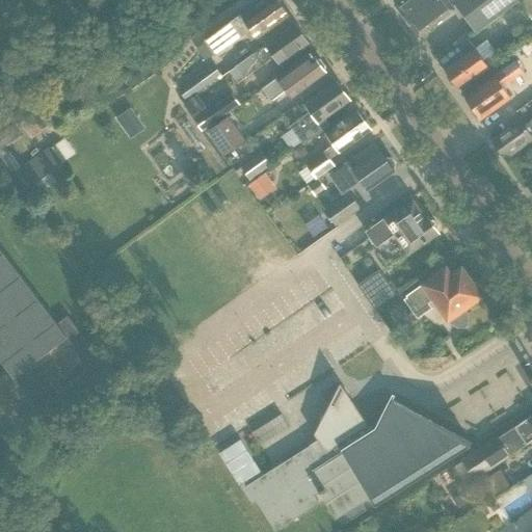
[(258,37),(288,15),(277,0),(262,0),(242,15),(241,14),(233,19),(204,41),(215,55),(250,28),(258,37)]
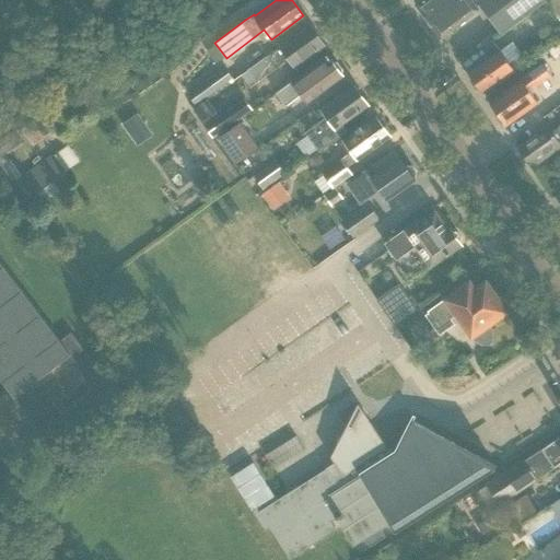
[(421,0),(416,4),(441,38),(480,9),(473,0),(421,0)]
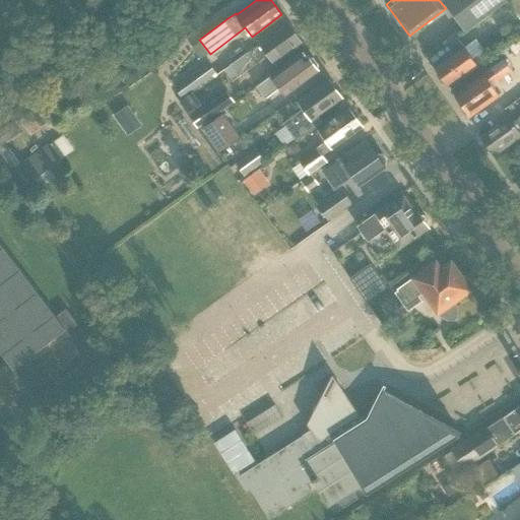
[(443,0),(466,29),(506,0),(443,0)]
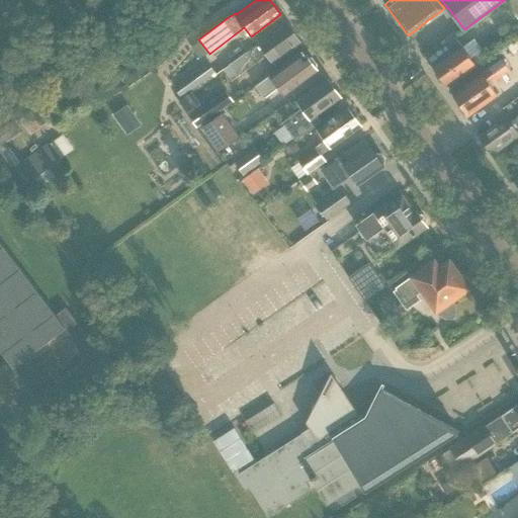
[(517,0),(508,0),(505,2),(517,20),(517,0)]
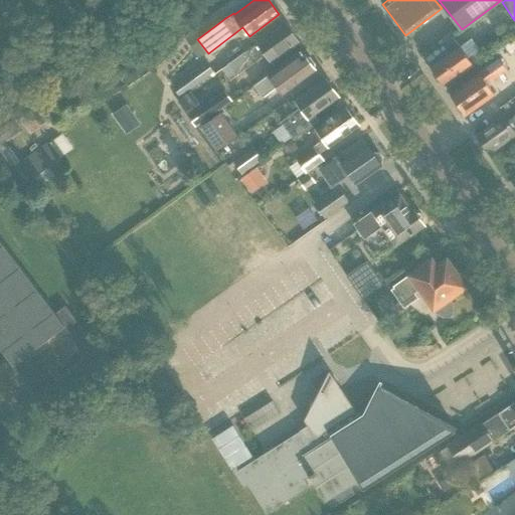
[(271,60),(299,41),(285,22),(221,67),(230,79),(266,53),(271,60)]
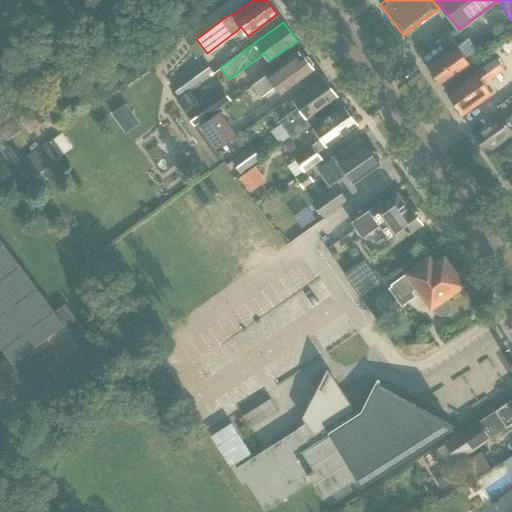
[(429,68),(431,71),(429,75),(433,81),(437,80),(440,84),(452,75),(453,76),(475,60),(470,54),(477,49),(468,37),(440,58),(441,59),(429,68)]
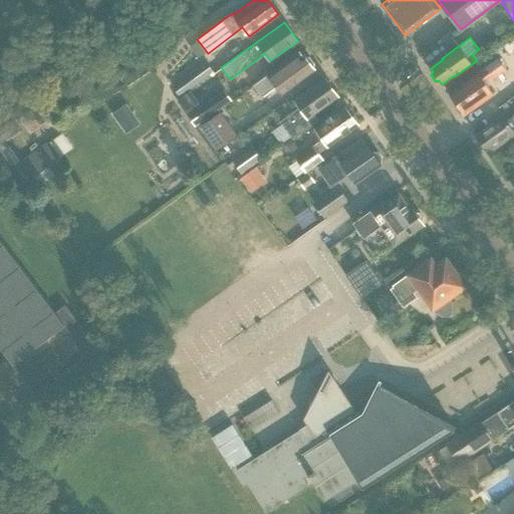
[(279,83),(284,90),(314,69),(312,67),(313,64),(308,56),(304,56),(300,50),(253,84),(261,96),(279,83)]
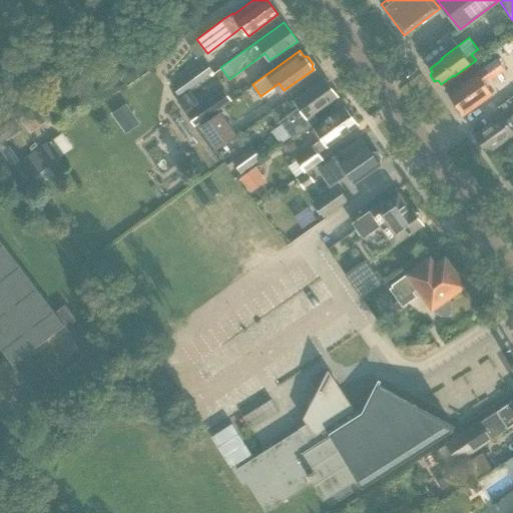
[(457,112),(461,112),(463,115),(492,93),(484,83),(503,69),(494,58),(448,93),(454,102),(452,105),(457,112)]
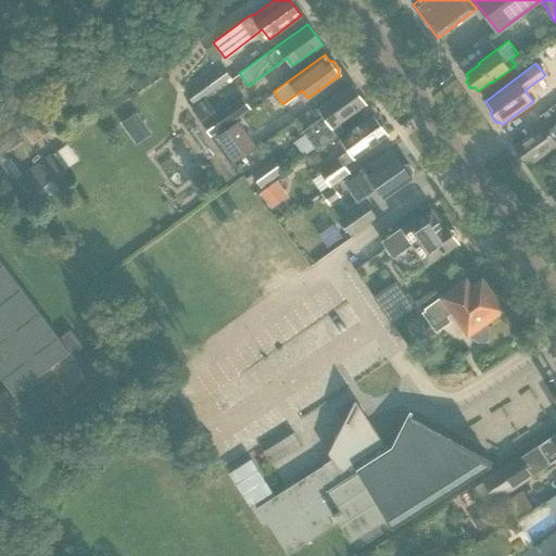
[(207,77),(186,93),(194,104),(204,98),(231,77),(223,66),(207,77)]
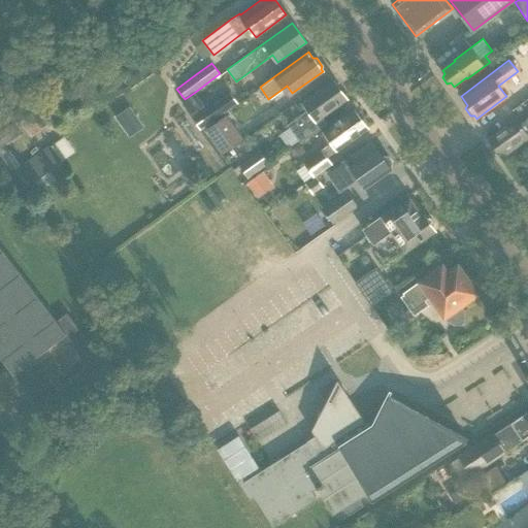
[(323,117),(348,99),(334,80),(303,102),(308,108),(287,125),(300,142),(328,123),(323,117)]
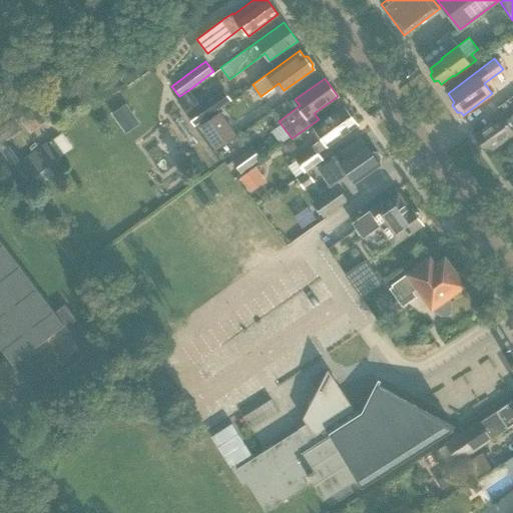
[(179,96),(175,99),(186,114),(199,105),(188,90),(179,96)]
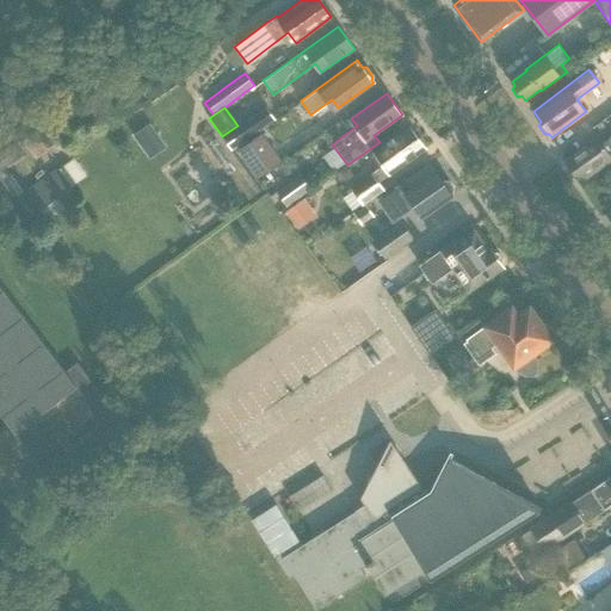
[(260,109),(229,134),(239,146),(270,121),(260,109)]
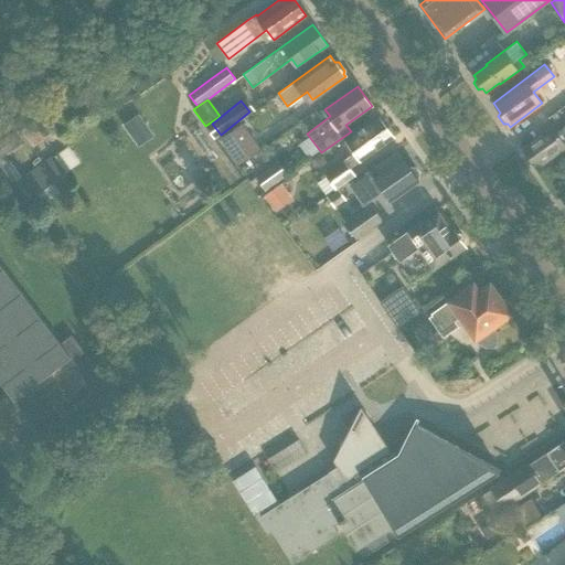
[(44,113),(21,128),(34,147),(57,130),(44,113)]
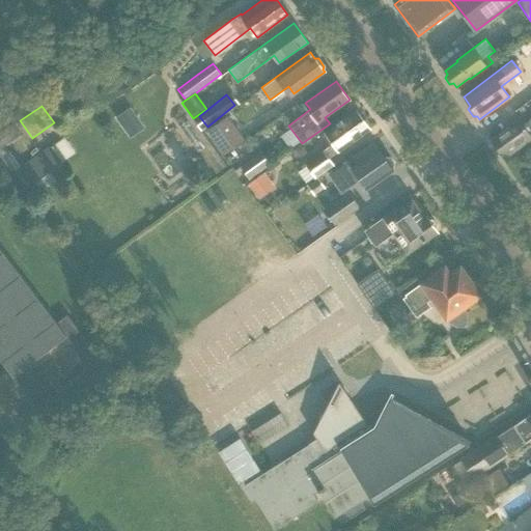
[(370,129),(357,110),(325,133),(327,134),(324,136),(331,145),(306,163),(316,176),(333,164),(329,158),(370,129)]
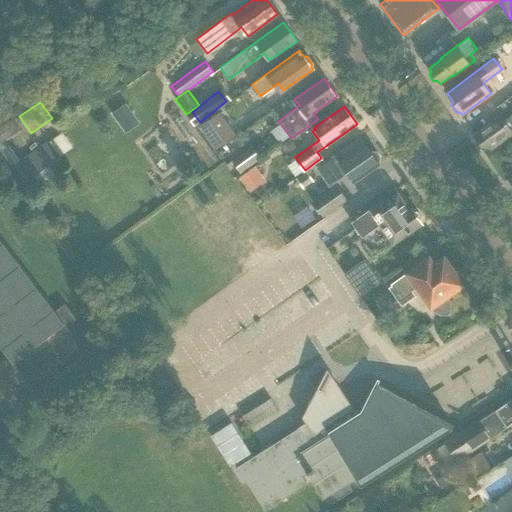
[(216,148),(236,134),(220,111),(201,125),(216,148)]
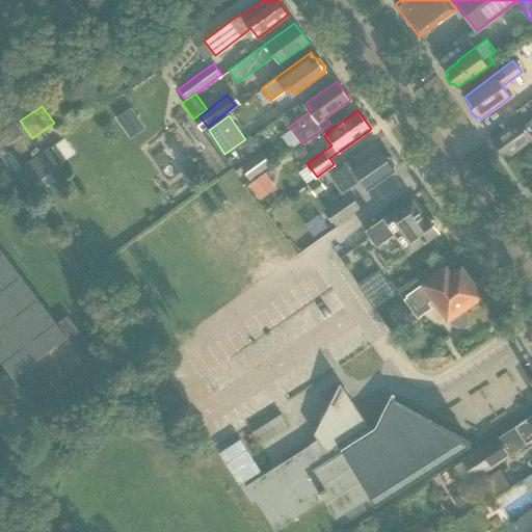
[(520,117),(491,139),(505,159),(531,138),(531,118),(525,124),(520,117)]
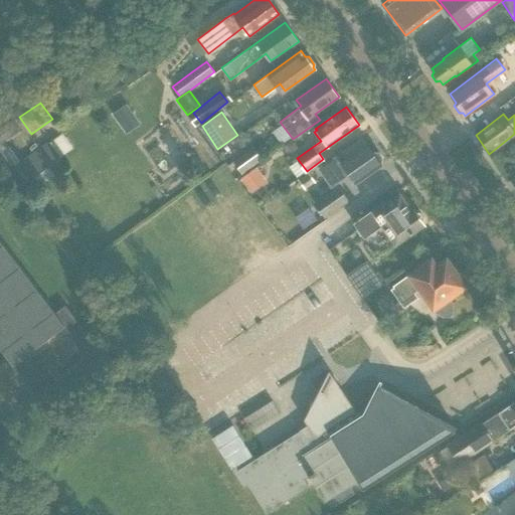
[(22,159),(40,185),(55,175),(49,166),(61,158),(60,157),(73,148),(63,133),(50,142),(49,141),(22,159)]
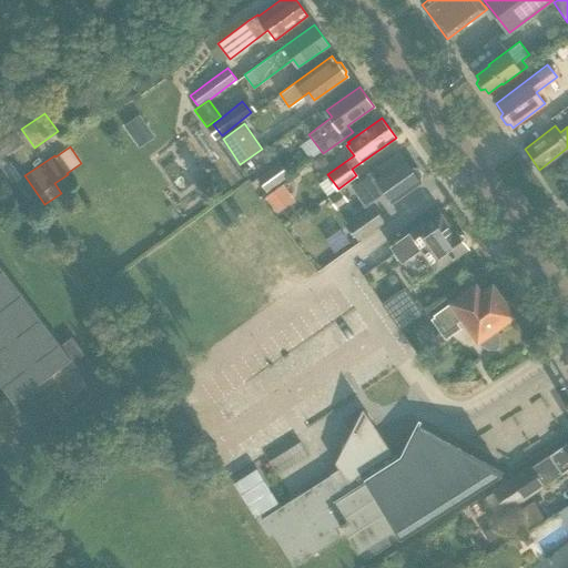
[(373,171),(356,182),(371,203),(385,192),(393,202),(422,182),(421,180),(421,173),(417,168),(411,168),(405,159),(378,179),(373,171)]
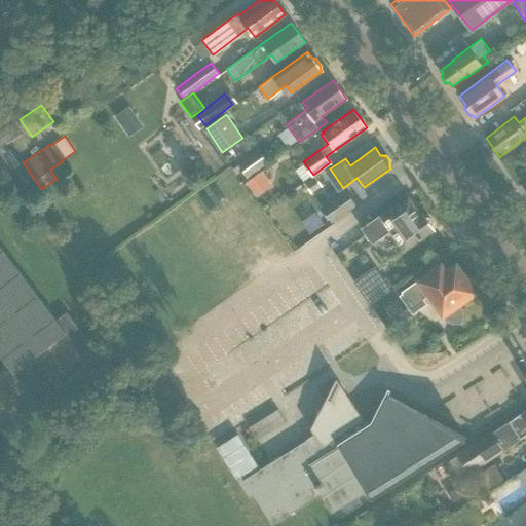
[(259,151),(239,165),(248,176),(267,162),(259,151)]
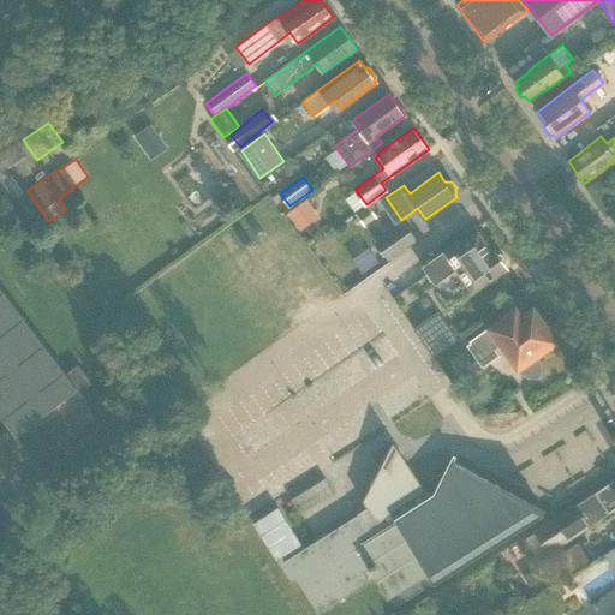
[(388,260),(417,239),(404,221),(376,242),(388,260)]
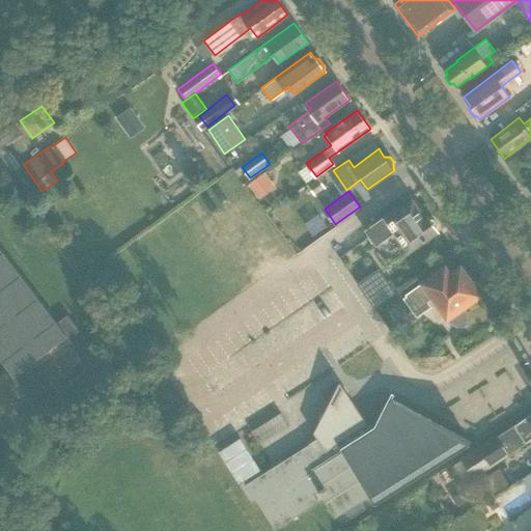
[(425,217),(413,199),(399,207),(398,205),(365,230),(376,245),(391,234),(388,231),(393,228),(410,252),(438,232),(437,230),(438,224),(435,219),(429,219),(427,216),(425,217)]
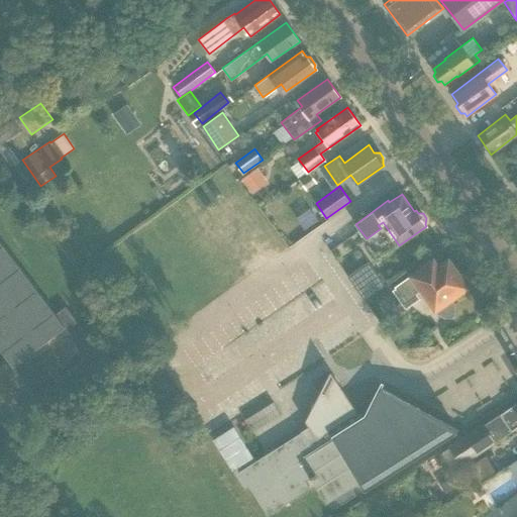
[(0,242),(0,346),(32,389),(93,341),(66,306),(56,314),(0,242)]
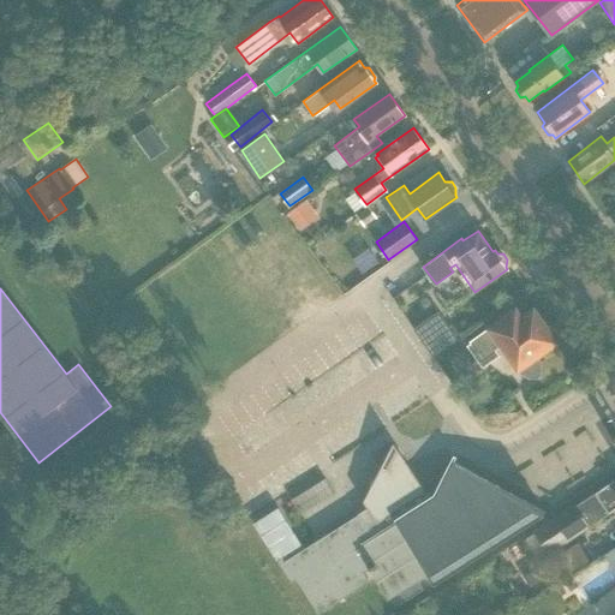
[(537,357),(555,341),(555,339),(556,335),(555,330),(550,327),(548,326),(544,324),(533,310),(523,318),(517,310),(469,346),(483,366),(501,354),(496,348),(503,342),(508,348),(506,351),(519,369),(520,368),(524,372),(530,377),(538,376),(542,369),(542,363),(537,357)]
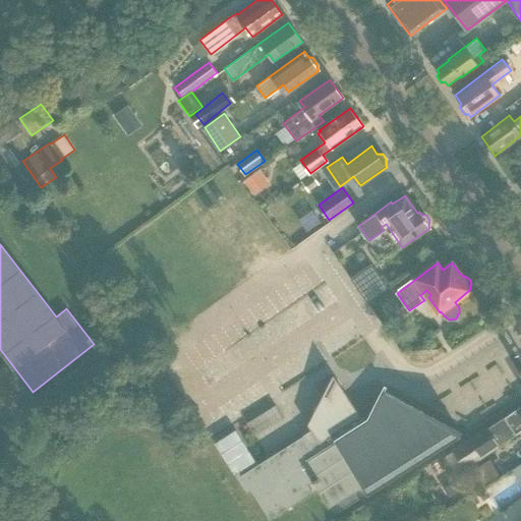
[(368,302),(388,288),(377,273),(357,288),(368,302)]
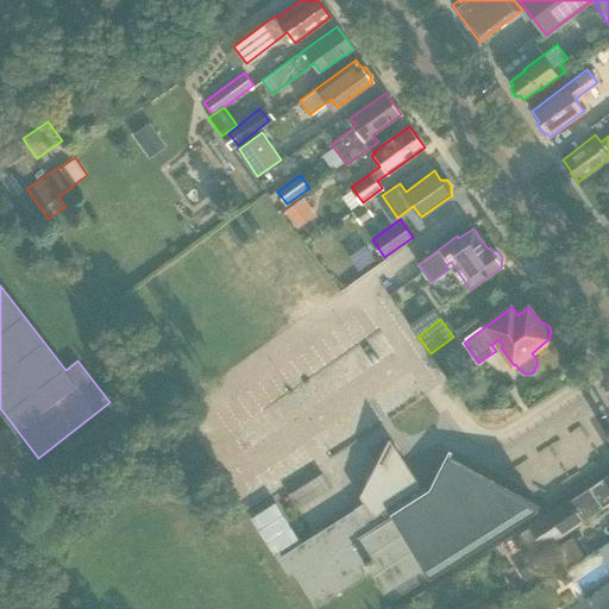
[(275,503),(251,519),(288,577),(293,573),(315,608),(365,575),(360,567),(366,564),(384,592),(389,590),(395,600),(419,584),(413,575),(424,567),(429,577),(494,535),(540,507),(449,458),(432,489),(422,483),(391,435),(362,494),(359,497),(364,503),(301,544),(275,503)]
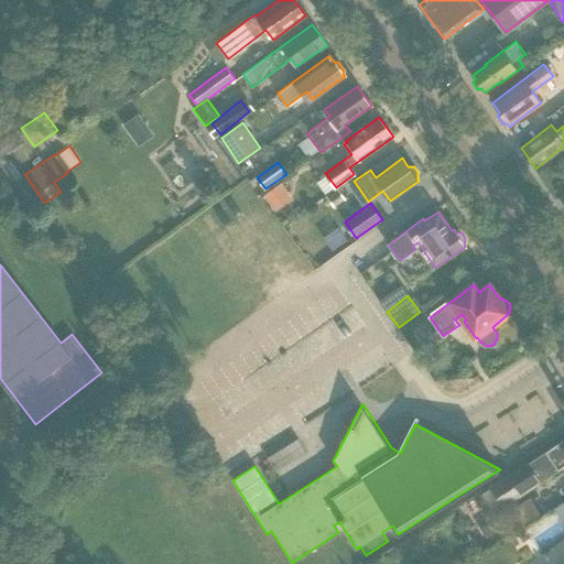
[(563,440),(529,465),(527,463),(490,489),(503,507),(557,470),(557,469),(563,464),(563,440)]
